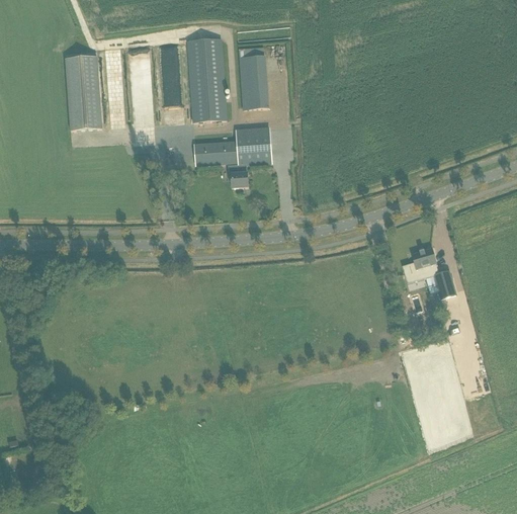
[(192,121),(227,118),(221,37),(187,39),(192,121)]
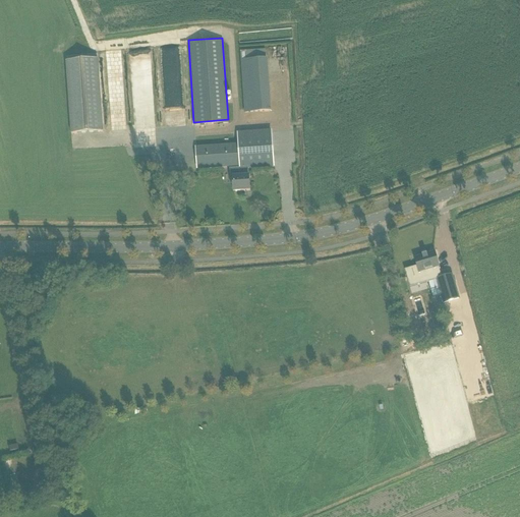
[(270,107),(265,46),(239,48),(243,109),(270,107)]
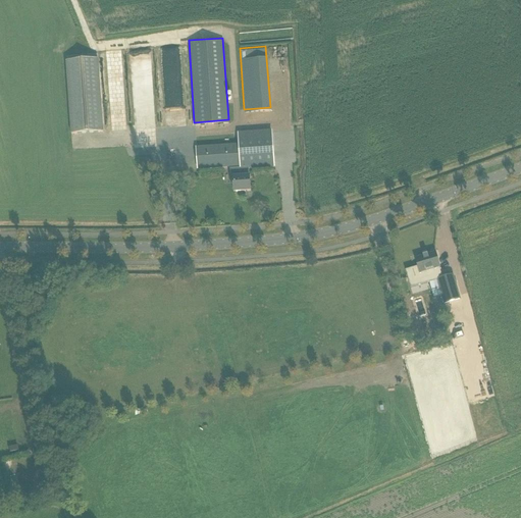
[(96,55),(65,57),(70,131),(102,128),(96,55)]
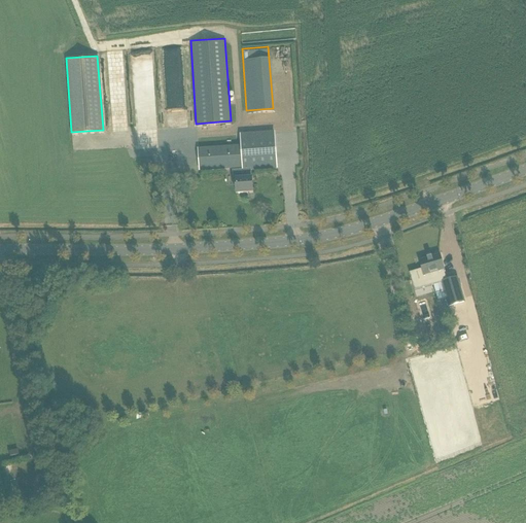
[(199,167),(231,165),(232,181),(235,181),(235,190),(252,189),(250,167),(276,165),(273,129),(239,132),(240,143),(198,145),(199,167)]
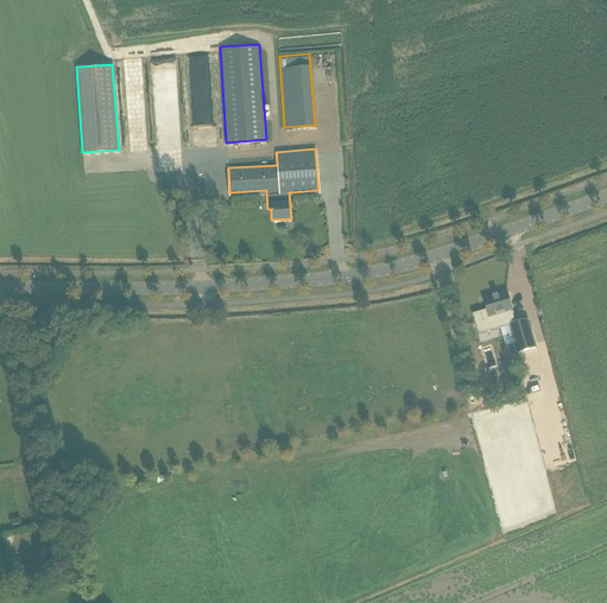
[(486,306),(470,311),(478,331),(509,322),(516,349),(535,344),(526,317),(514,321),(511,310),(512,310),(506,291),(498,293),(497,292),(492,293),(492,294),(484,298),(486,306)]
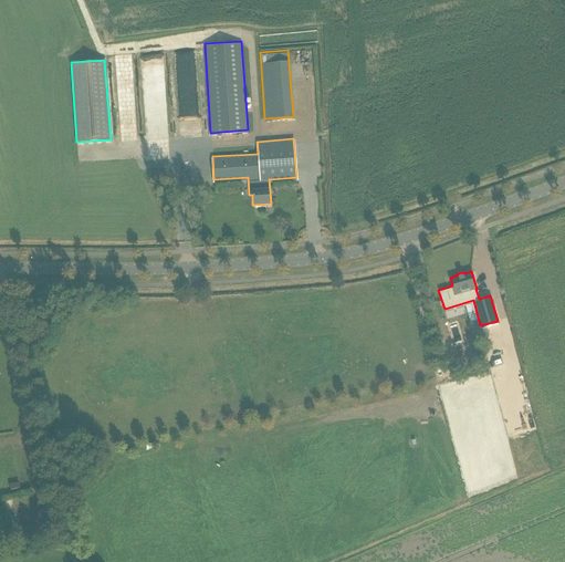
[(499,350),(487,353),(489,361),(501,357),(499,350)]
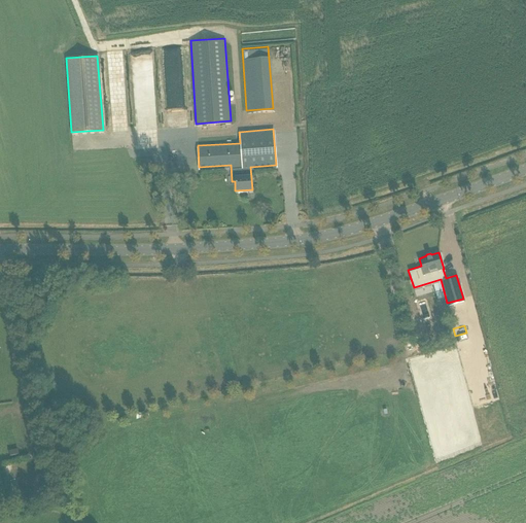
[(456,342),(458,348),(476,344),(475,337),(456,342)]
